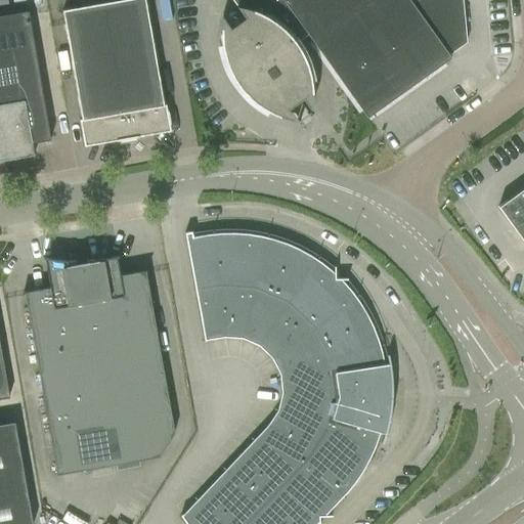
[(84,146),(170,131),(166,104),(164,105),(144,0),(123,0),(62,10),(82,119),(80,120),(84,146)]
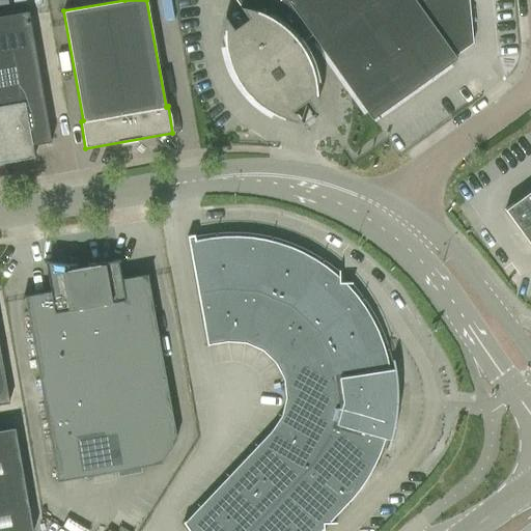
[(297,121),(302,122),(314,114),(315,109),(315,104),(316,99),(316,93),(315,89),(315,84),(314,81),(314,76),(313,74),(312,68),(310,64),(308,59),(307,57),(305,53),(304,51),(300,44),(312,35),(360,103),(372,119),(457,59),(455,56),(473,43),(469,0),(235,0),(249,19),(233,30),(225,18),(224,22),(223,27),(223,32),(223,37),(224,43),(224,48),(225,52),(226,57),(228,62),(229,66),(231,72),(234,76),(236,80),(240,84),(243,88),(246,92),(249,96),(252,100),(256,103),(260,106),(264,109),(269,111),(273,114),(278,116),(282,118),(287,119),(291,120),(297,121)]
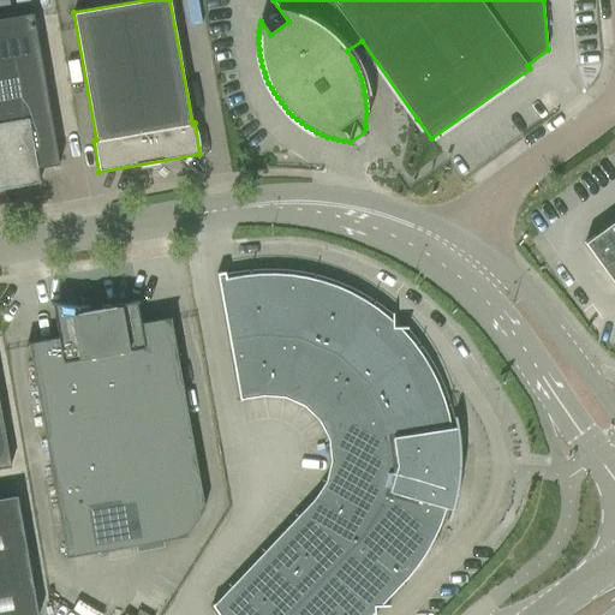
[(37,168),(59,165),(33,13),(0,18),(0,189),(40,183),(37,168)]
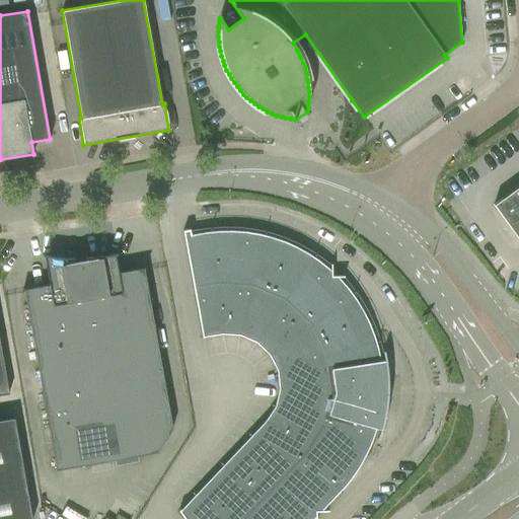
[(518,186),(494,205),(518,239),(518,186)]
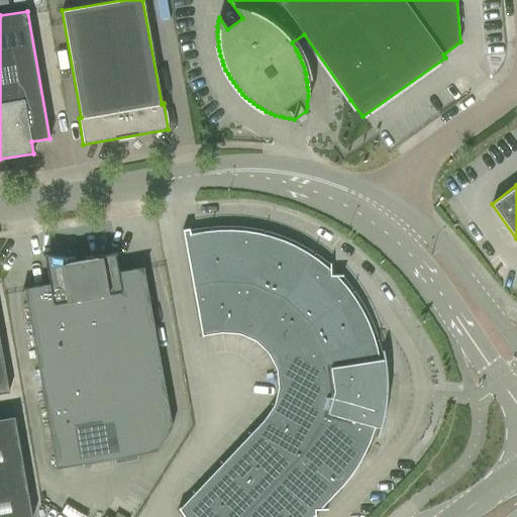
[(197,232),(190,234),(189,228),(183,229),(202,336),(204,336),(203,335),(221,332),(239,334),(255,341),(269,353),(276,370),(278,387),(274,405),(264,419),(180,508),(186,516),(312,516),(340,489),(346,482),(350,477),(354,471),(357,466),(362,459),(364,455),(367,449),(368,445),(370,441),(373,435),(378,437),(381,428),(382,422),(383,419),(383,416),(385,410),(385,407),(386,401),(386,395),(387,392),(387,389),(387,383),(387,377),(386,374),(386,368),(385,362),(384,355),(383,349),(378,350),(377,346),(375,341),(374,336),(372,331),(370,327),(368,322),(366,317),(364,313),(362,309),(358,304),(356,300),(353,296),(350,292),(347,288),(344,284),(340,280),(333,273),(330,270),(322,263),(318,260),(310,254),(306,251),(297,246),(288,242),(282,239),(272,236),(265,234),(259,233),(251,231),(244,230),(234,230),(227,229),(220,230),(214,230),(207,231),(197,232)]
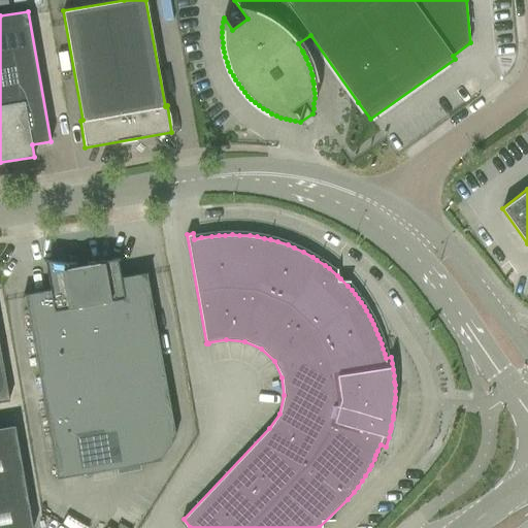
[(121,276),(118,258),(112,259),(102,261),(92,262),(81,263),(74,263),(66,262),(61,262),(51,261),(43,259),(43,260),(45,261),(50,289),(25,294),(58,479),(160,460),(175,436),(146,272),(121,276)]
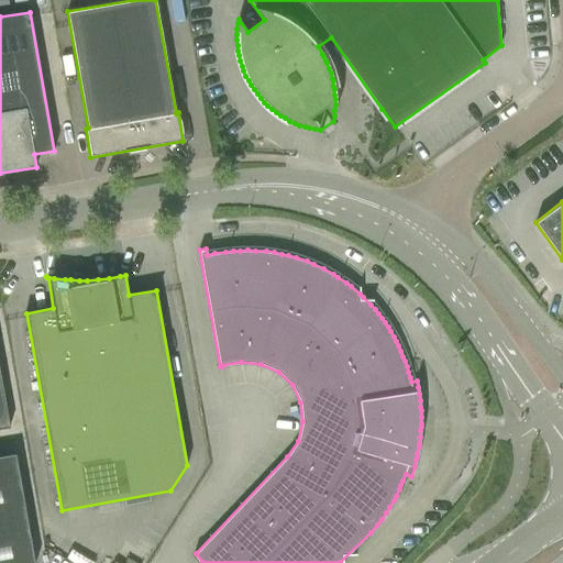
[(0,429),(10,428),(0,370),(0,429)]
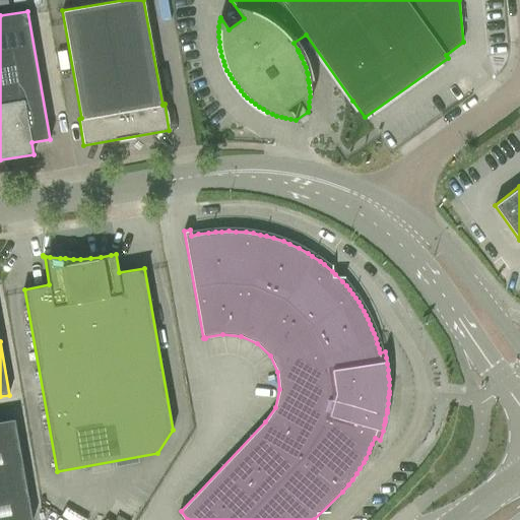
[(0,420),(0,519),(31,519),(14,418),(0,420)]
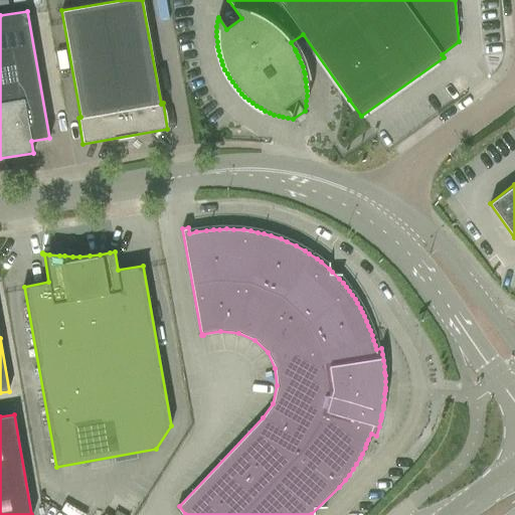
All buildings are outlined.
